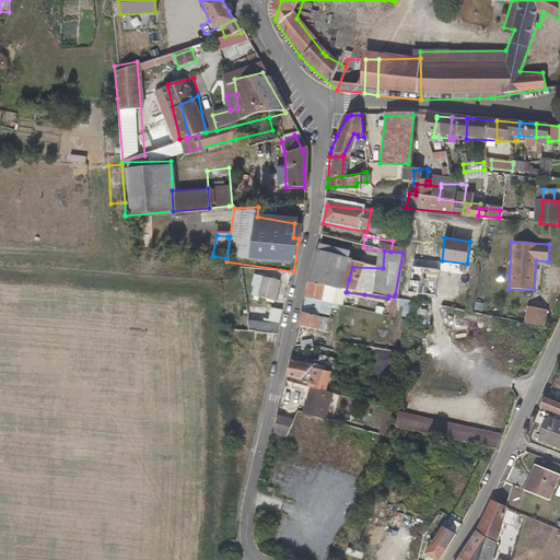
[(352,267),(352,265),(319,256),(311,287),(328,290),(345,292),(349,279),(352,267)]
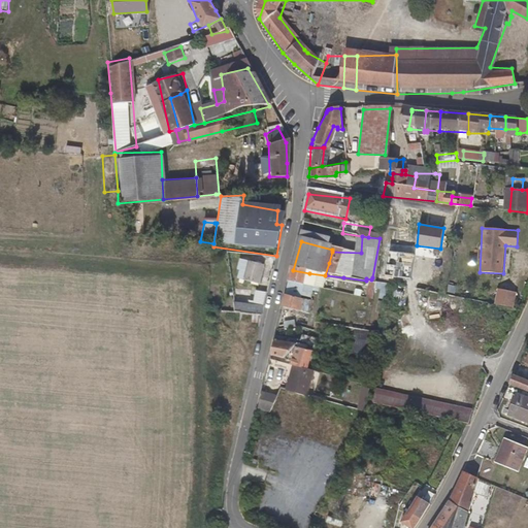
[(265,285),(268,266),(242,262),(240,272),(243,273),(242,281),(265,285)]
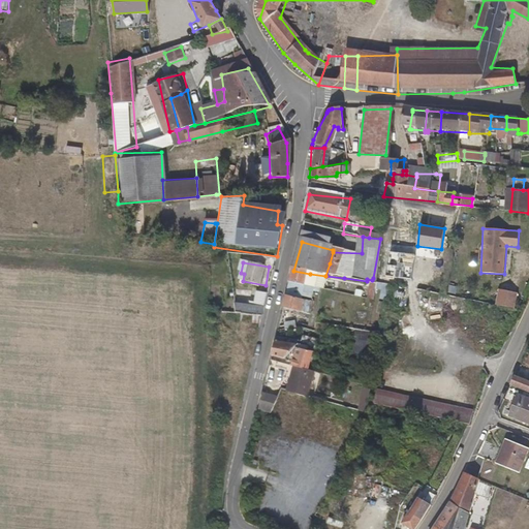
[(293,271),(289,287),(306,290),(310,274),(293,271)]
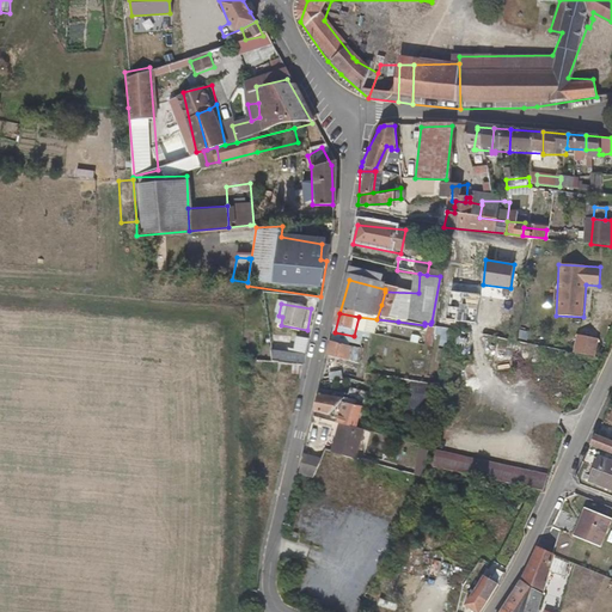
[(411,344),(411,347),(448,349),(448,330),(426,329),(426,346),(411,344)]
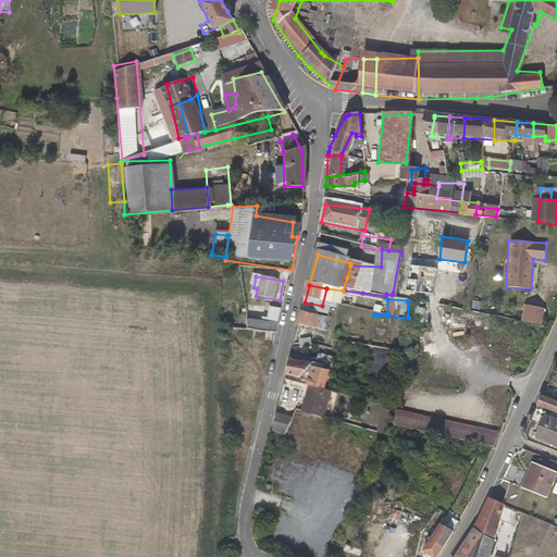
[(319,321),(322,306),(305,302),(300,317),(319,321)]
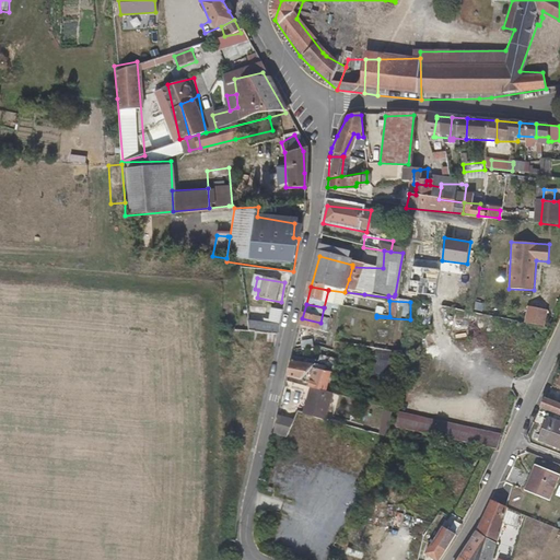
[(547,310),(527,306),(524,323),(544,326),(547,310)]
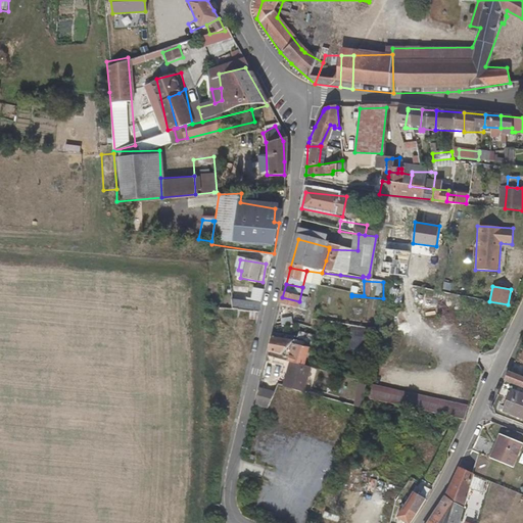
[(264,291),(253,289),(250,298),(245,297),(244,300),(226,297),(227,310),(257,314),(264,291)]
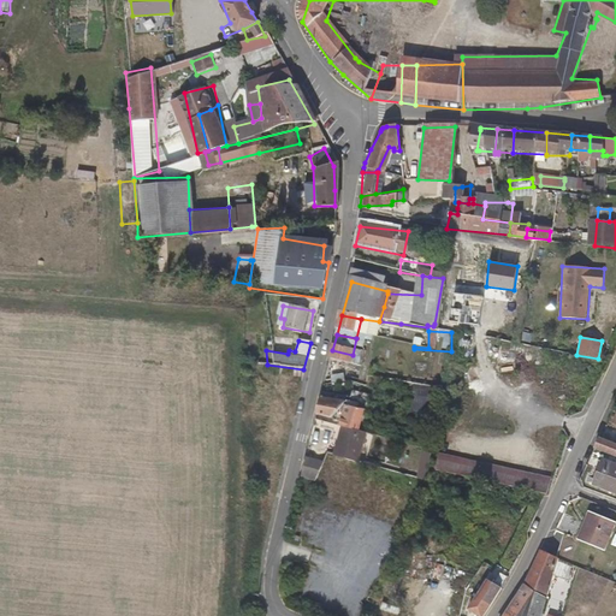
[(353,355),(332,350),(330,362),(354,367),(350,379),(350,380),(351,380),(360,383),(367,357),(353,355)]
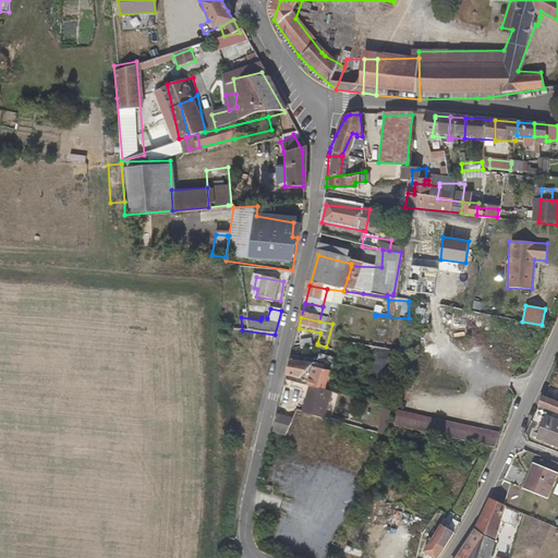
[(317,344),(317,343),(293,351),(292,356),(317,348),(318,344),(317,344)]
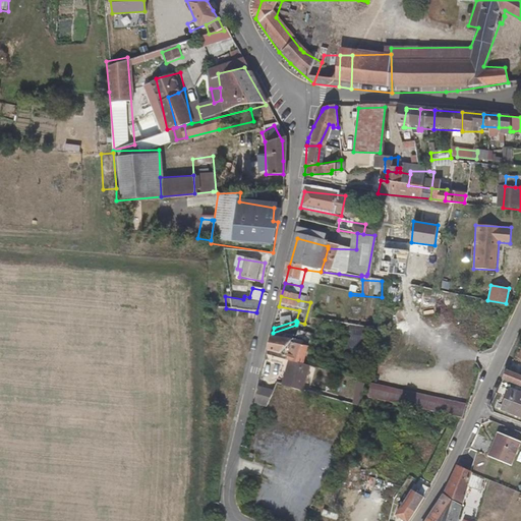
[(347,347),(364,349),(366,327),(349,325),(347,347)]
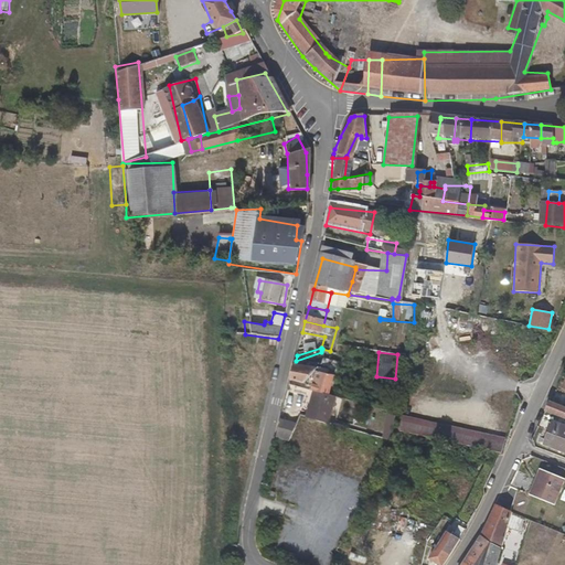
[(306,385),(315,375),(320,376),(321,372),(296,365),(291,383),(306,385)]
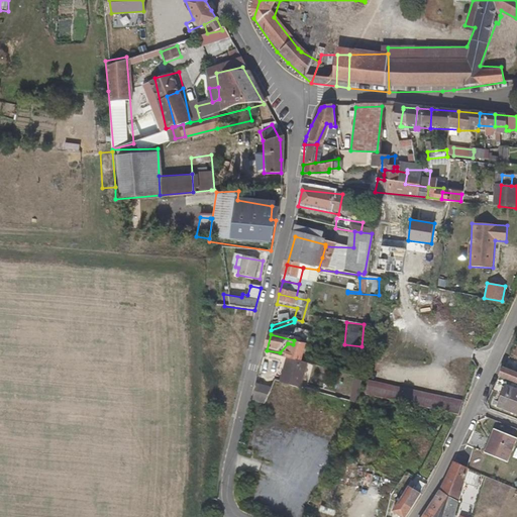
[(288,351),(287,357),(304,362),(307,347),(293,344),(291,352),(288,351)]
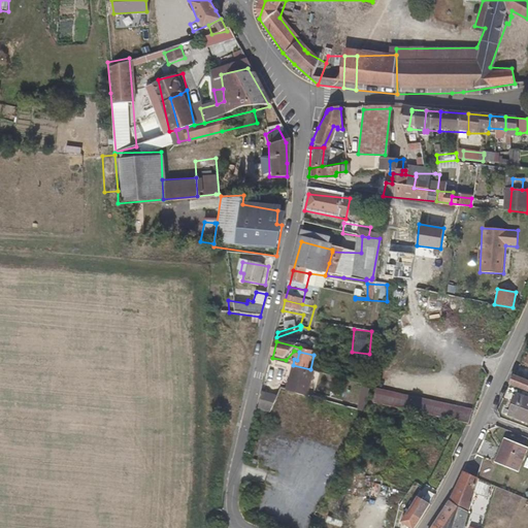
[(312,369),(310,369),(293,365),(287,390),(307,394),(312,369)]
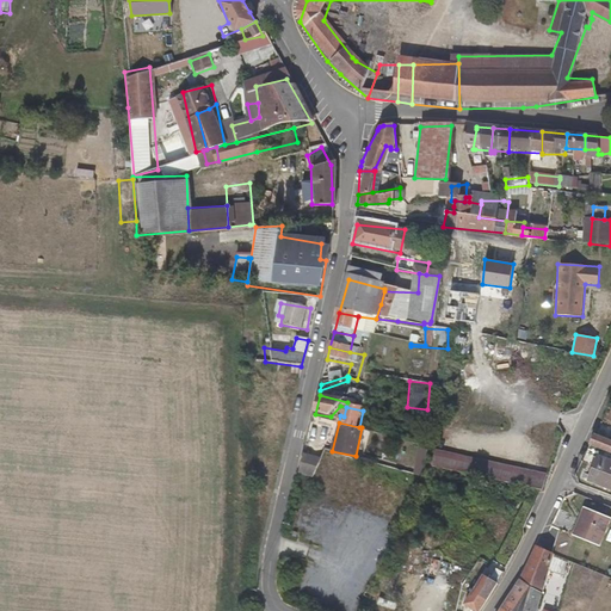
[(610,449),(610,436),(594,430),(590,439),(610,449)]
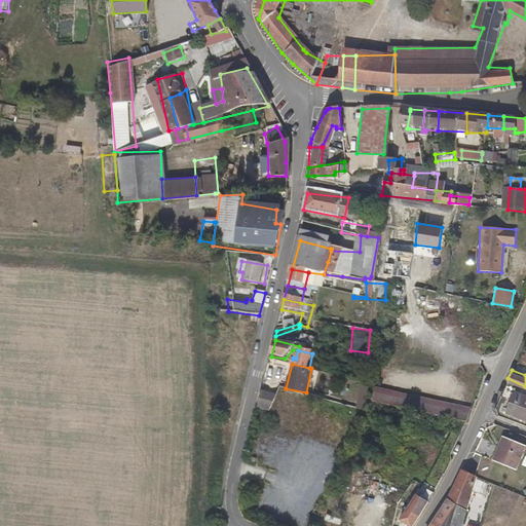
[(370,405),(373,380),(365,378),(362,403),(370,405)]
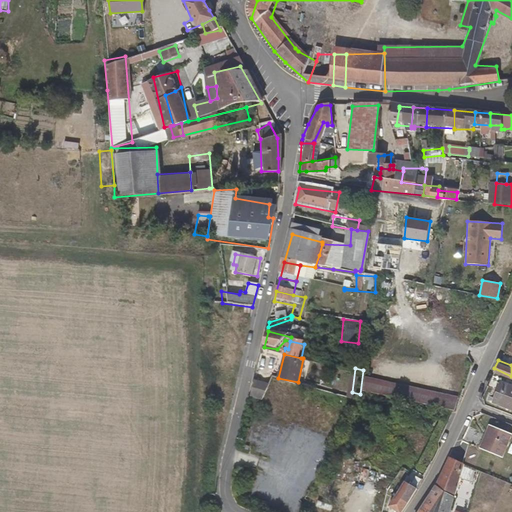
[(411,398),(420,400),(457,409),(459,396),(368,373),(366,387),(368,387),(385,391),(411,398)]
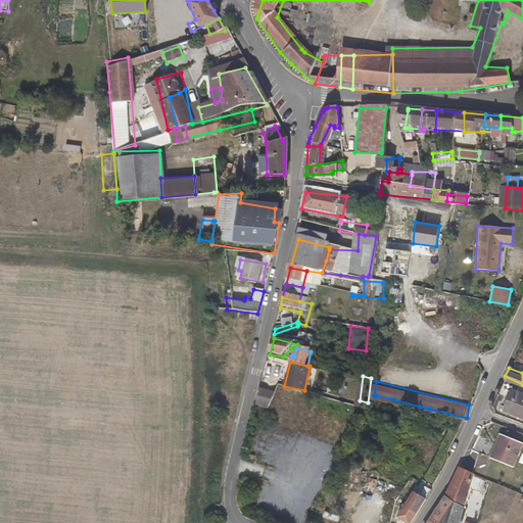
[(272,405),(276,389),(263,386),(259,401),(271,405),(272,405)]
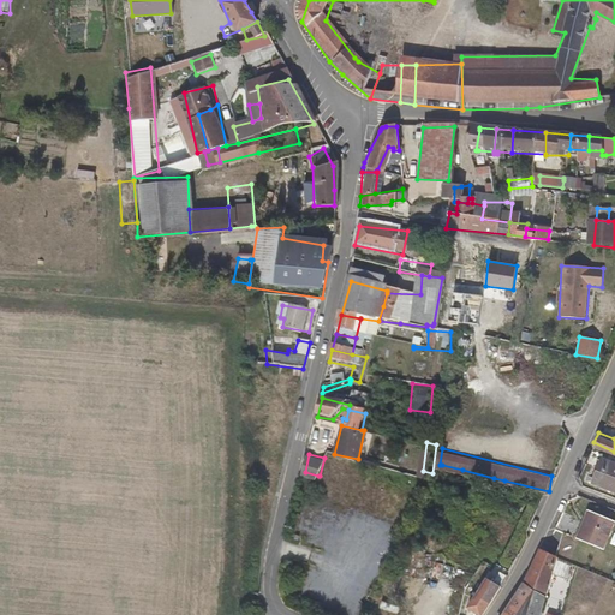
[(614,465),(601,459),(590,485),(614,495),(614,465)]
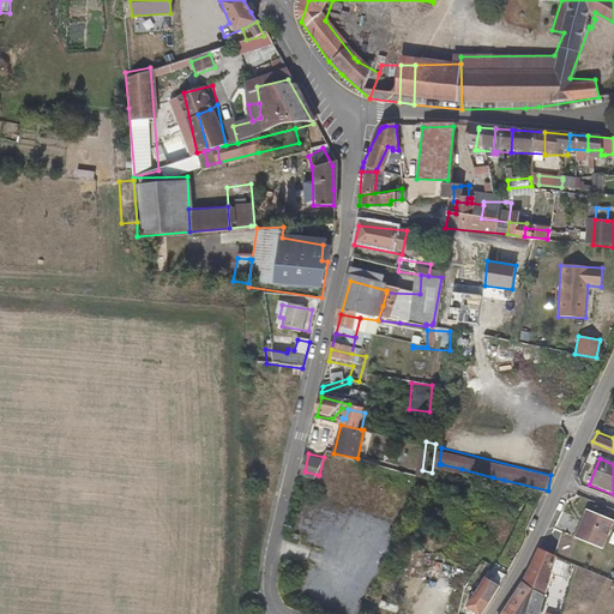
[(445,504),(462,469),(441,464),(438,474),(426,497),(445,504)]
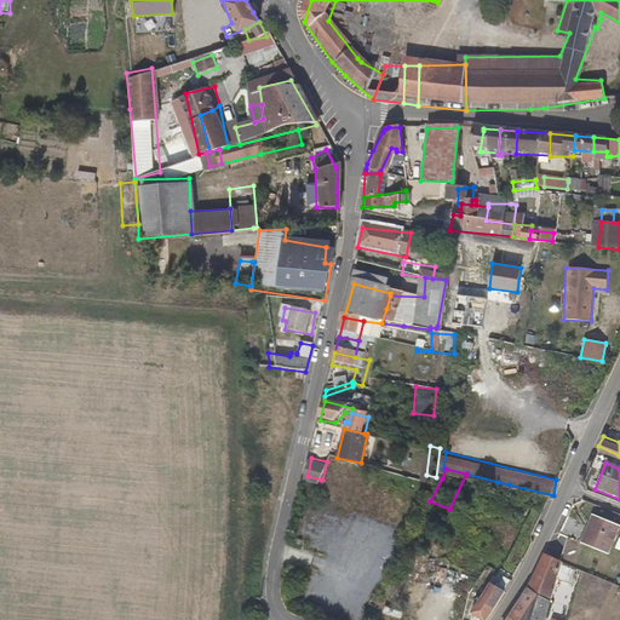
[(619,528),(619,527),(595,516),(581,545),(608,558),(619,528)]
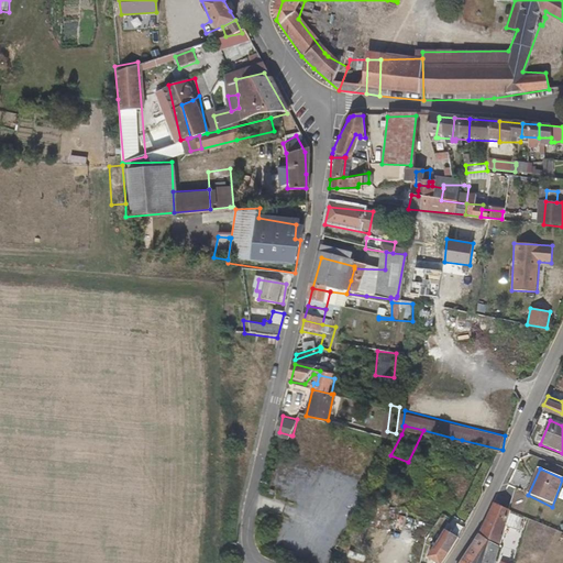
[(490,507),(474,540),(498,551),(508,516),(490,507)]
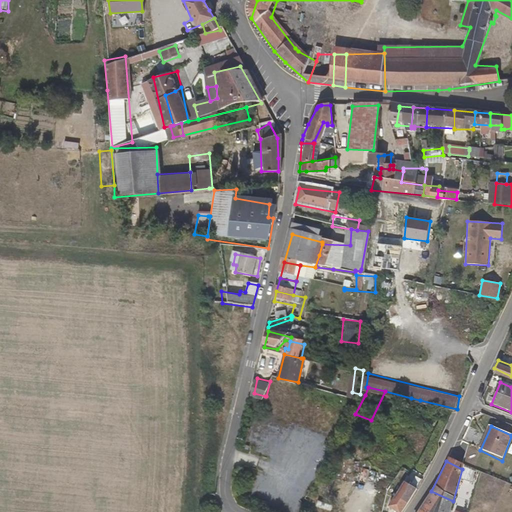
[(402,511),(419,486),(405,479),(390,506),(401,511),(402,511)]
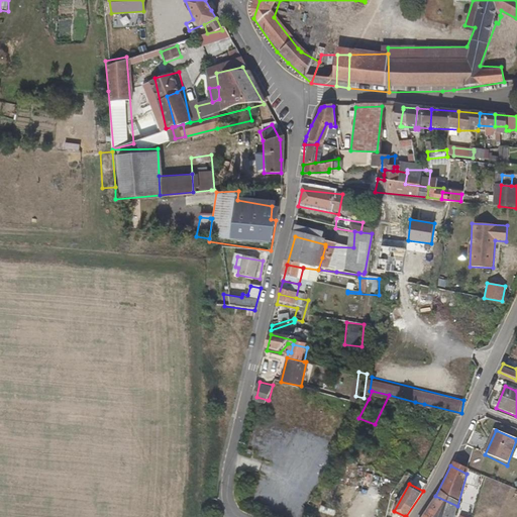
[(430,516),(453,516),(457,506),(435,496),(425,514),(430,516)]
